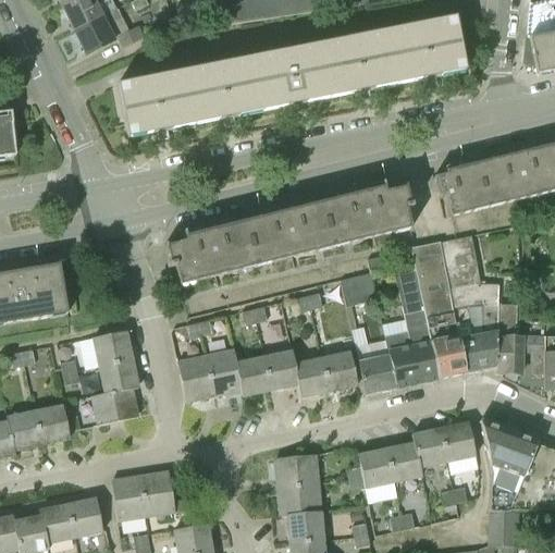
[(75,27),(103,14),(96,0),(75,0),(64,5),(75,27)]
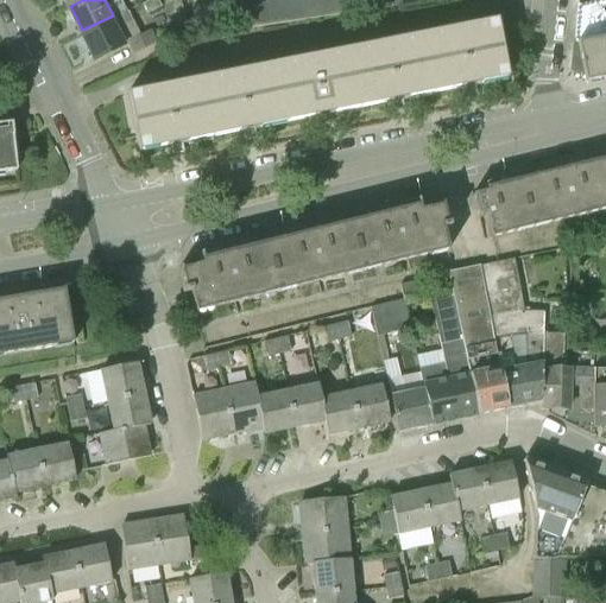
[(150,10),(164,2),(163,0),(145,0),(150,10)]
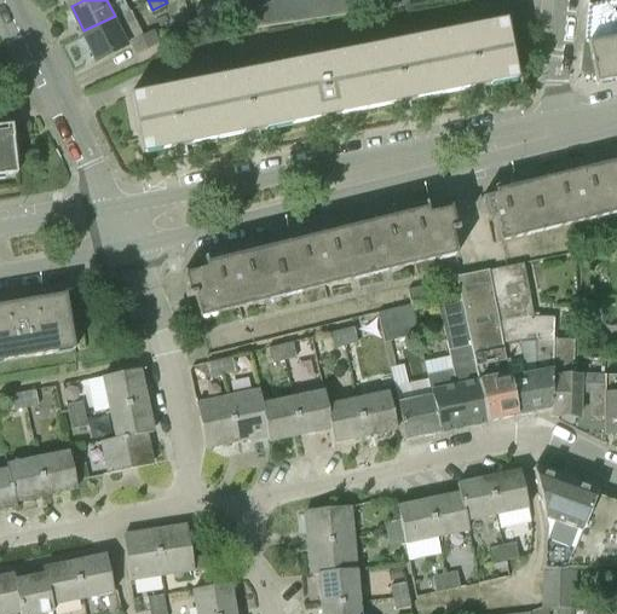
[(236,28),(252,25),(247,0),(232,0),(236,28)]
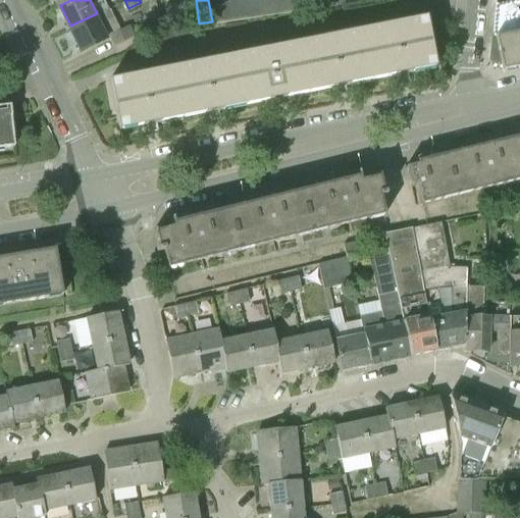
[(212,21),(224,19),(221,0),(208,0),(212,21)]
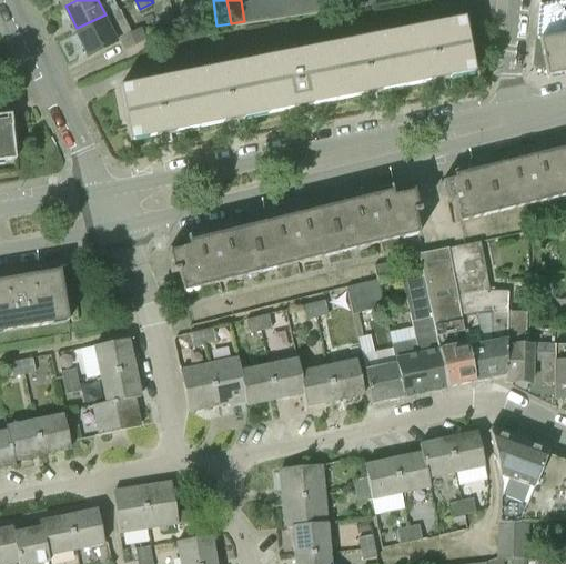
[(241,0),(244,21),(258,20),(255,0),(241,0)]
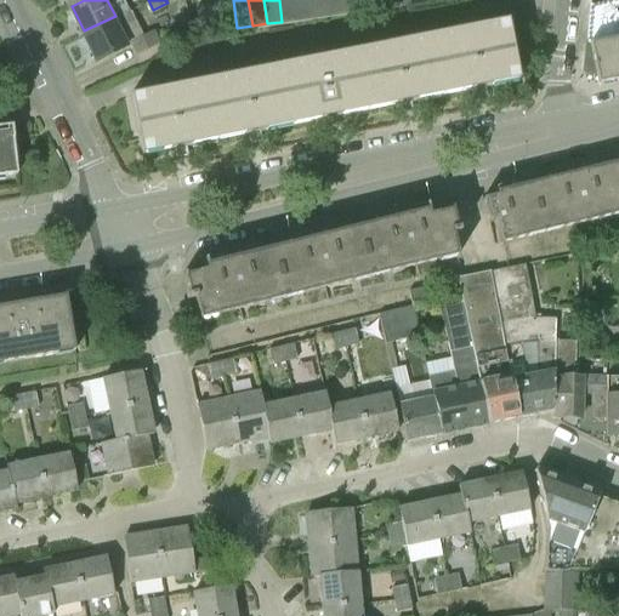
[(279,0),(282,22),(297,20),(294,0),(279,0)]
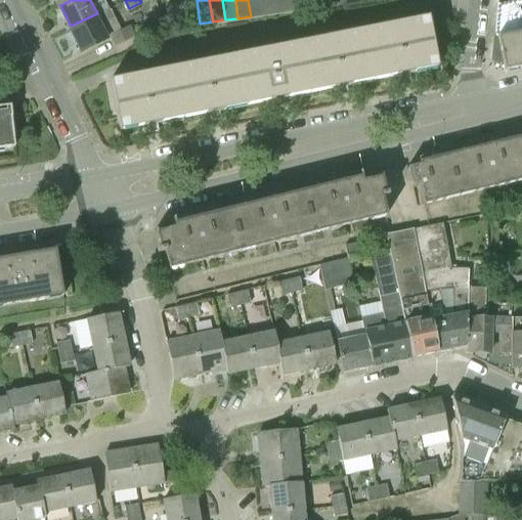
[(248,0),(251,16),(263,14),(261,0),(248,0)]
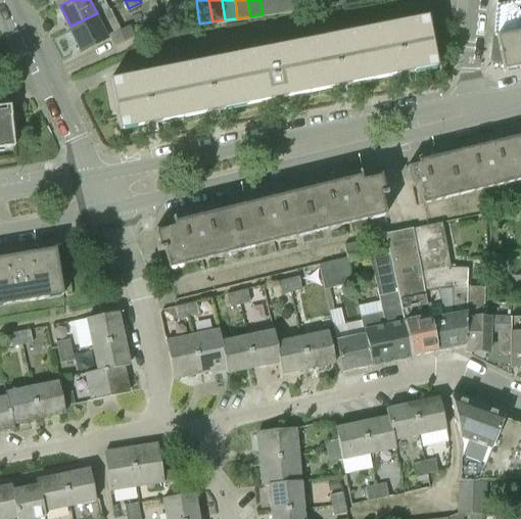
[(261,0),(263,14),(275,12),(273,0),(261,0)]
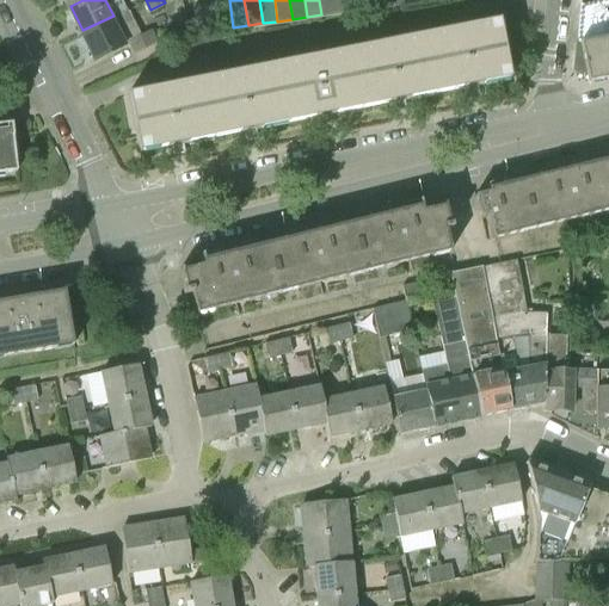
[(319,0),(321,14),(337,12),(334,0),(319,0)]
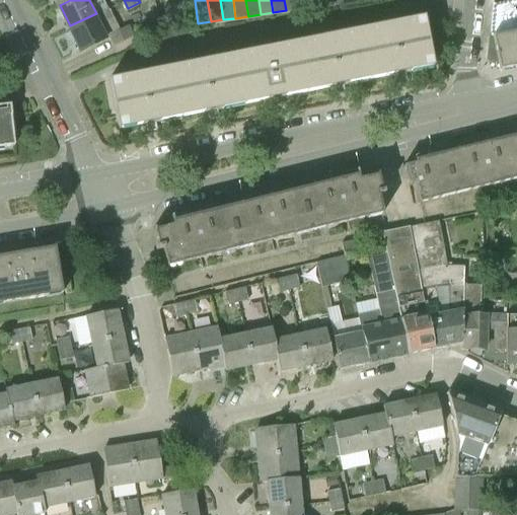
[(284,0),(286,10),(298,9),(296,0),(284,0)]
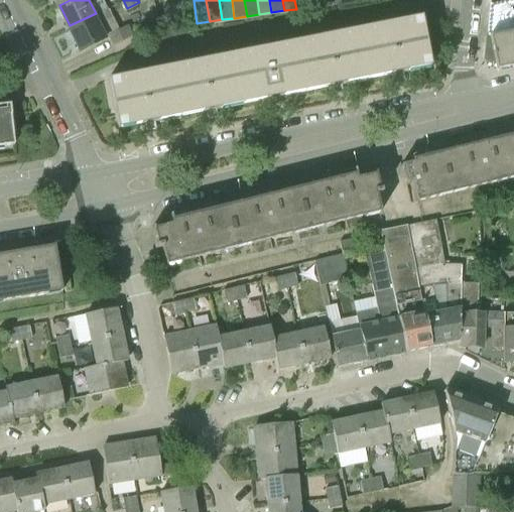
[(294,0),(296,9),(308,7),(307,0),(294,0)]
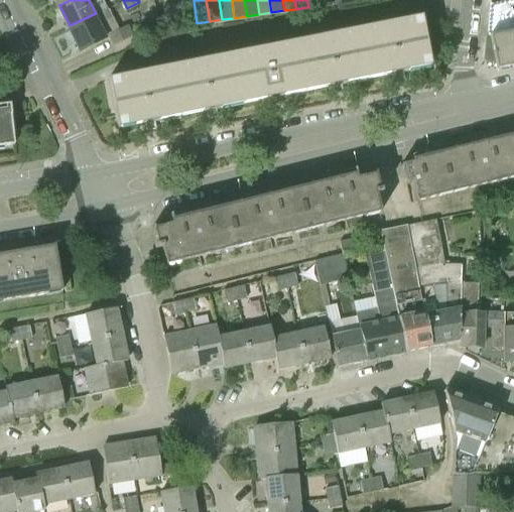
[(498,67),(513,62),(513,20),(512,20),(508,0),(504,0),(496,2),(492,2),(486,57),(497,58),(498,67)]
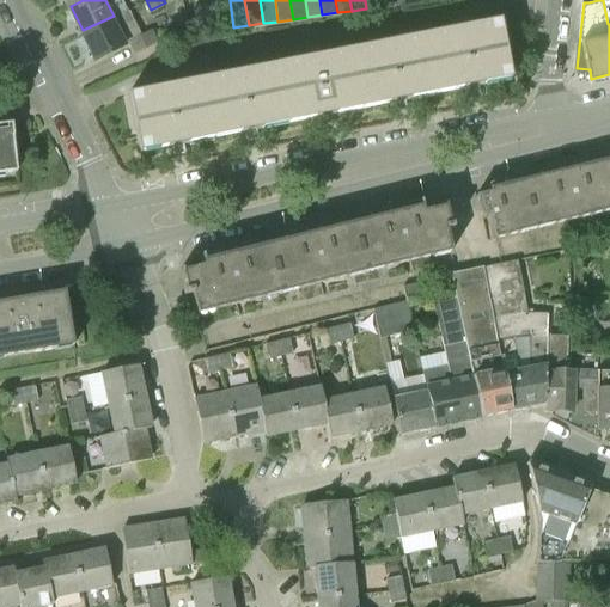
[(138,50),(162,38),(154,25),(142,31),(130,7),(114,16),(83,30),(96,57),(133,40),(138,50)]
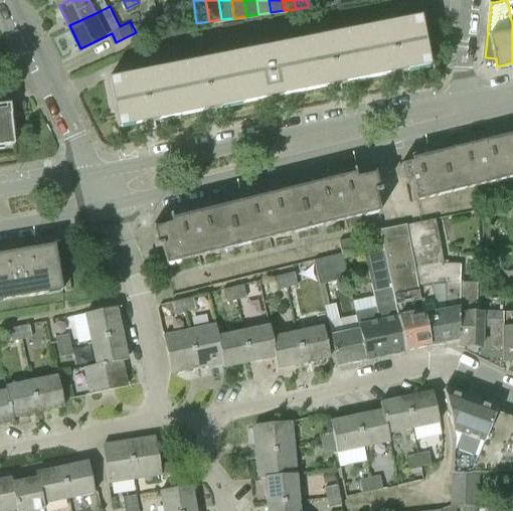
[(431,64),(429,51),(421,14),(359,27),(368,76),(431,64)]
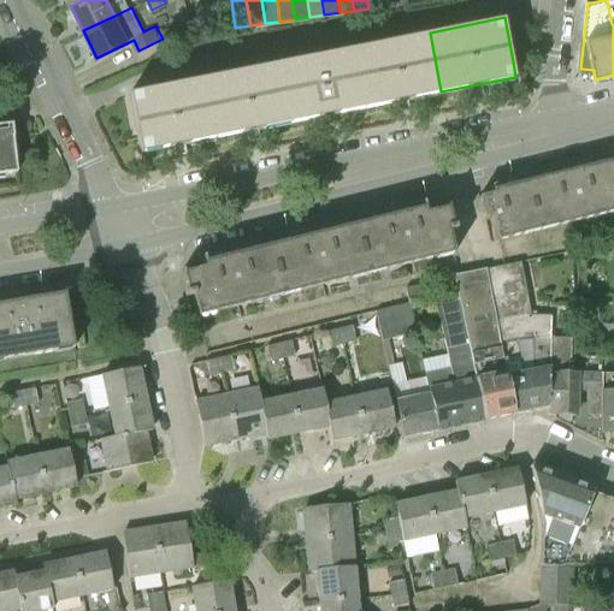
[(366,106),(441,92),(430,33),(355,47),(366,106)]
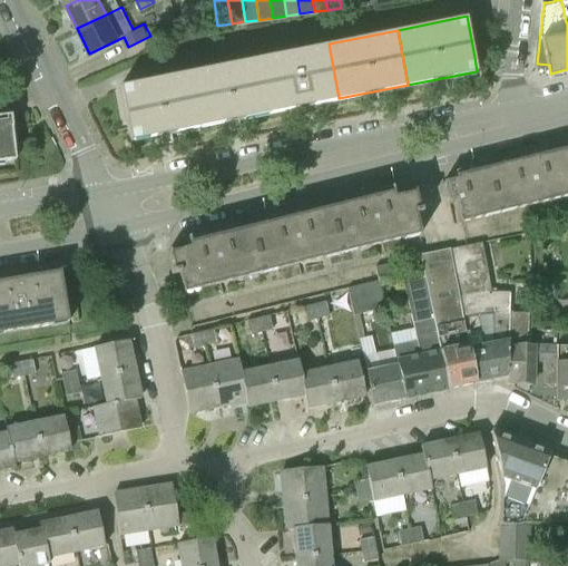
[(270,111),(339,98),(329,44),(260,57),(270,111)]
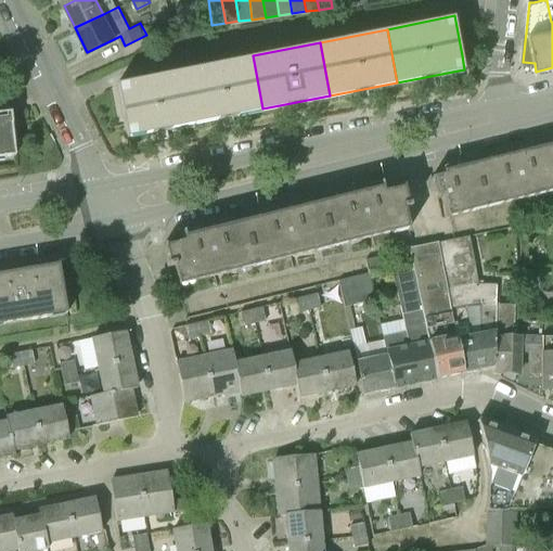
[(195,123),(262,109),(253,55),(185,69),(195,123)]
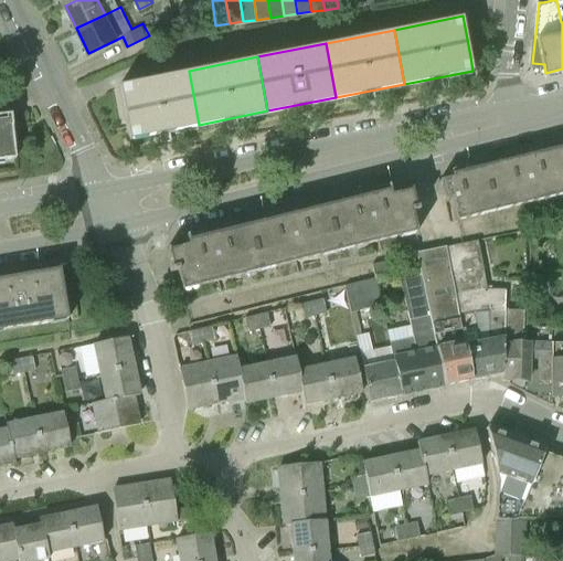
[(130,138),(199,125),(189,71),(120,84),(130,138)]
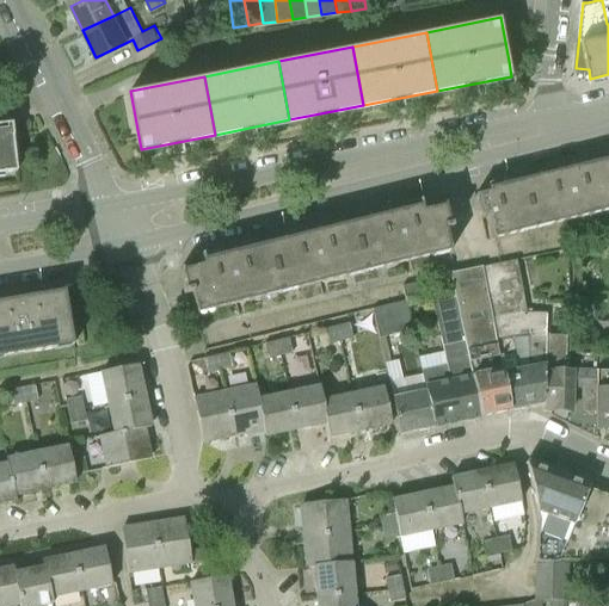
[(0,169),(18,168),(13,133),(14,133),(13,119),(0,121),(0,169)]
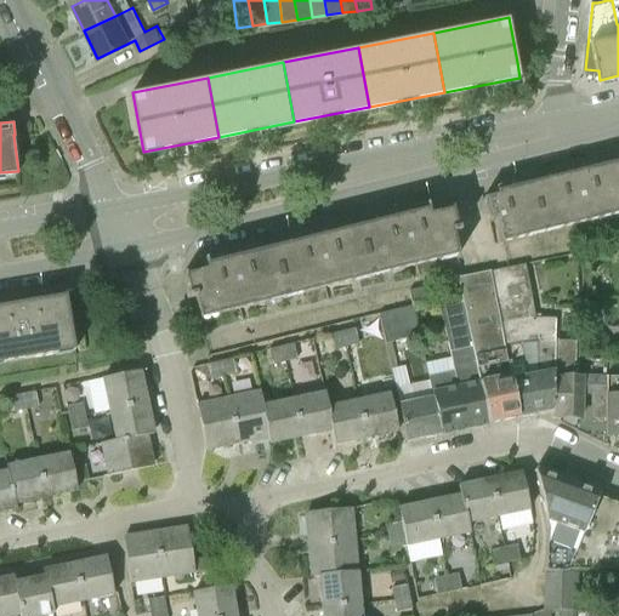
[(503,239),(592,217),(618,211),(618,158),(498,188),(499,192),(484,195),(490,220),(498,217),(503,239)]
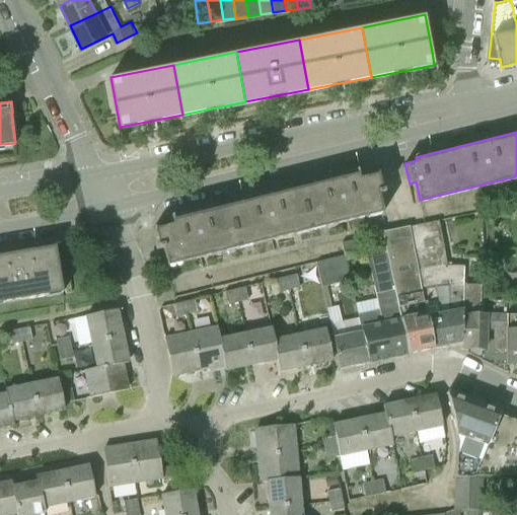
[(310,228),(346,219),(383,210),(379,193),(385,192),(384,188),(382,188),(378,170),(377,170),(377,172),(360,176),(357,168),(356,168),(357,172),(300,187),(310,228)]
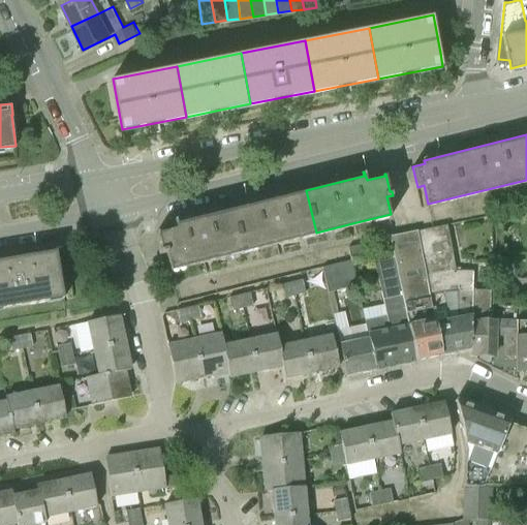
[(244,250),(316,233),(306,190),(234,209),(244,250)]
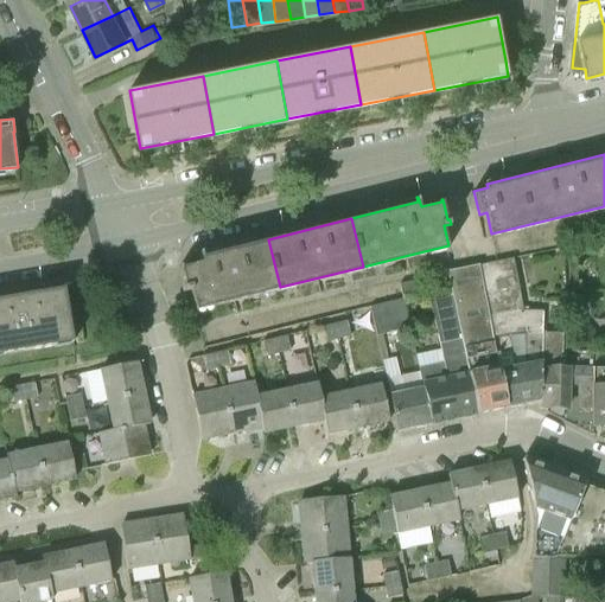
[(197,307),(280,287),(268,239),(203,255),(202,250),(201,250),(203,261),(183,266),(182,264),(180,264),(185,285),(179,286),(180,290),(192,288),(197,307)]
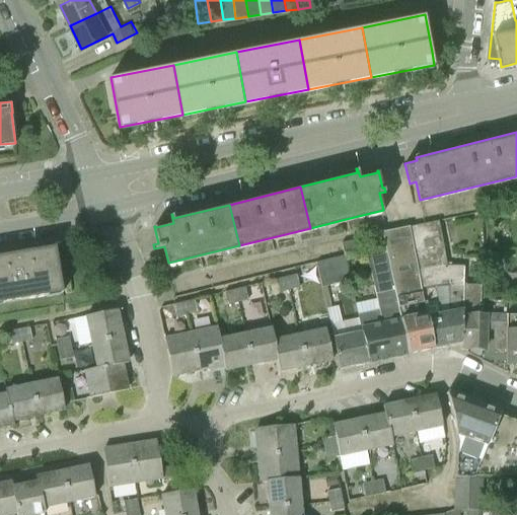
[(463,308),(482,310),(483,282),(465,281),(465,263),(449,263),(440,218),(411,225),(411,223),(410,223),(435,345),(462,340),(463,308)]
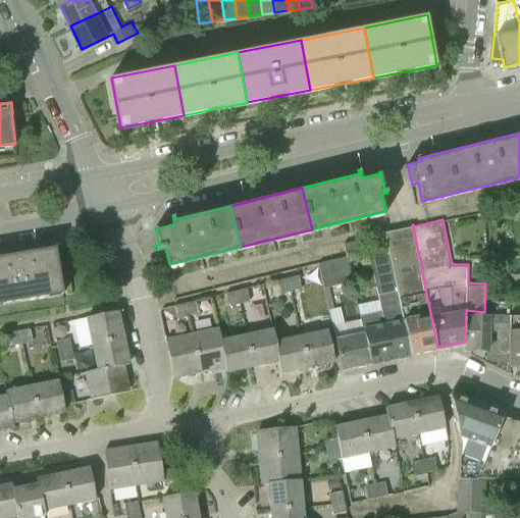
[(411,353),(437,347),(412,224),(385,230),(386,232),(383,234),(384,236),(386,235),(391,252),(411,353)]
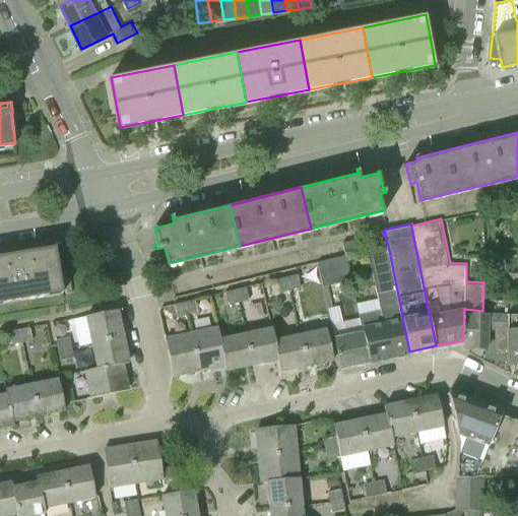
[(358,238),(342,241),(345,255),(362,252),(358,238)]
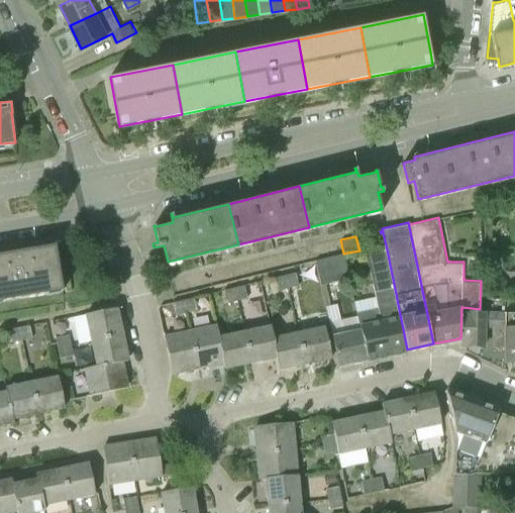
[(0,299),(26,295),(64,289),(56,242),(0,251),(0,299)]
